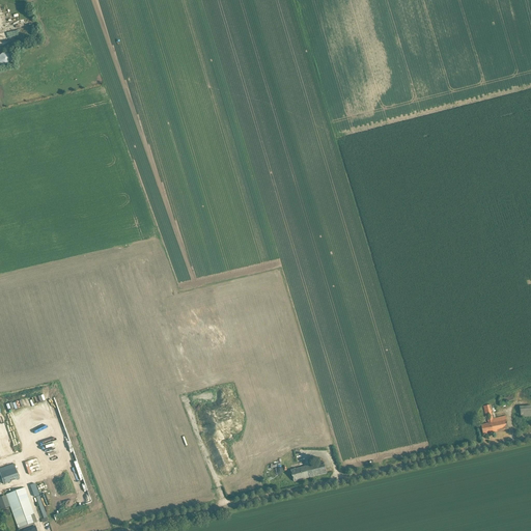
[(0,63),(0,64),(1,64),(1,65),(2,65),(3,66),(4,66),(5,66),(6,66),(7,66),(7,65),(8,65),(9,65),(9,64),(10,64),(10,63),(11,63),(11,62),(11,61),(11,60),(11,59),(11,58),(11,57),(11,56),(10,56),(10,55),(9,54),(8,54),(7,53),(6,53),(5,53),(4,53),(3,53),(2,54),(1,54),(1,55),(0,55),(0,63)]
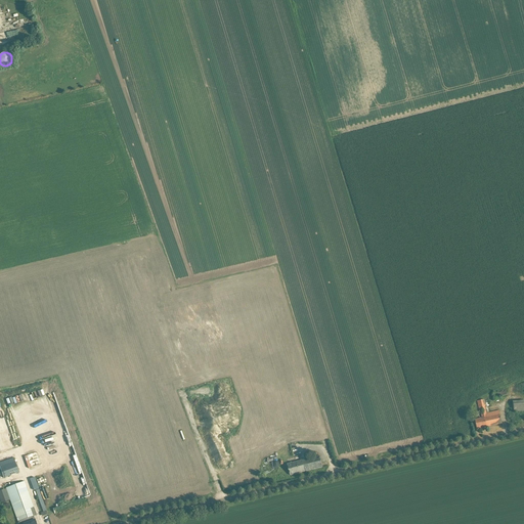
[(145,254),(153,253),(150,244),(143,245),(145,254)]
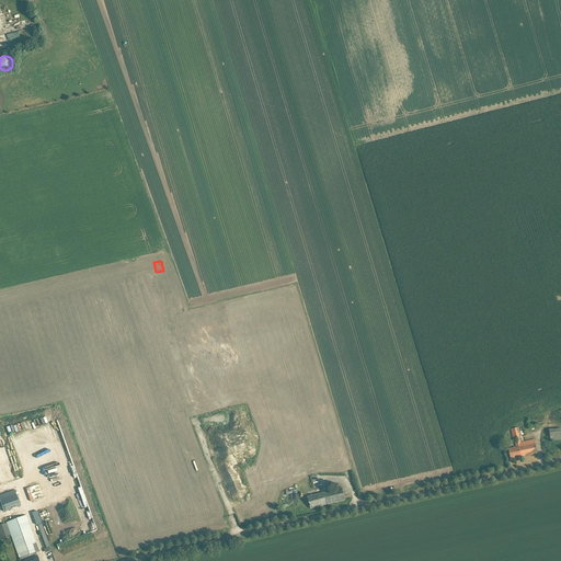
[(537,420),(528,422),(529,426),(544,423),(542,418),(537,419),(537,420)]
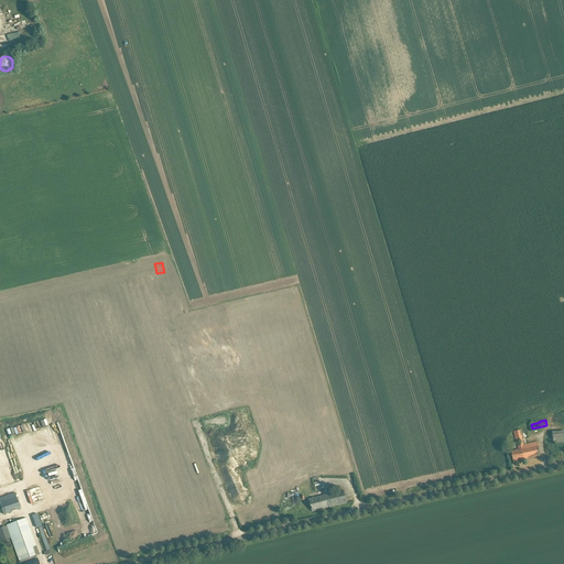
[(521,430),(519,431),(513,432),(517,444),(518,444),(519,451),(511,452),(512,456),(513,462),(541,456),(540,451),(538,442),(527,444),(525,437),(523,437),(521,430)]
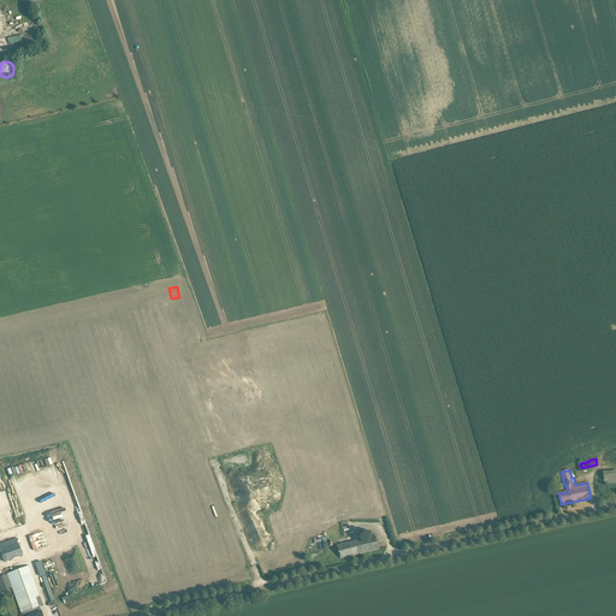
[(615,471),(603,472),(604,478),(604,484),(615,483),(615,471)]
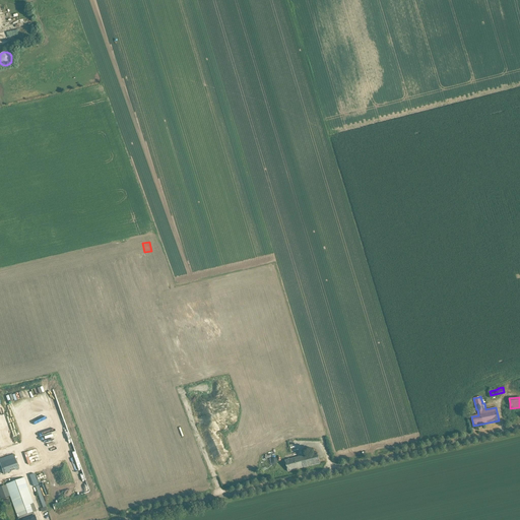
[(285,461),(287,467),(288,471),(320,463),(319,459),(317,453),(285,461)]
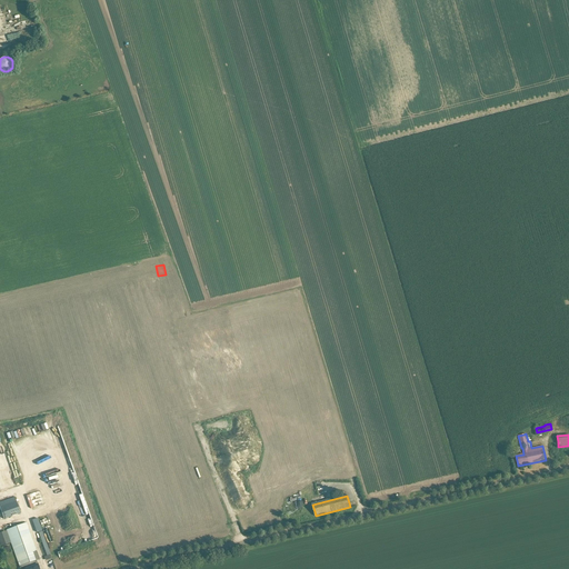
[(0,502),(0,520),(21,513),(16,497),(0,502)]
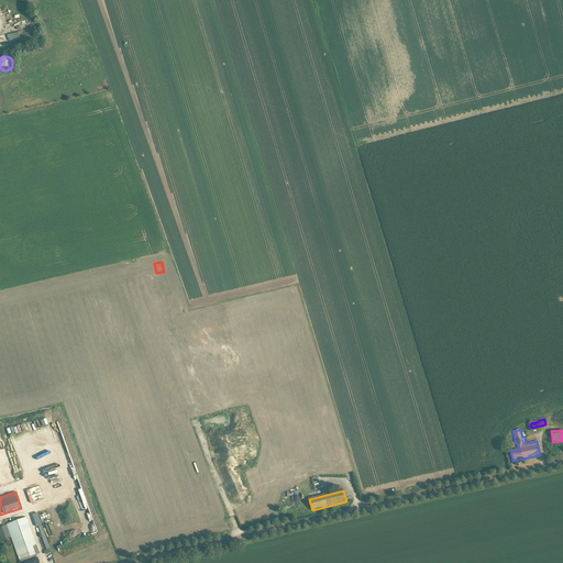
[(269,512),(269,509),(267,509),(267,505),(269,505),(268,501),(253,501),(253,512),(269,512)]
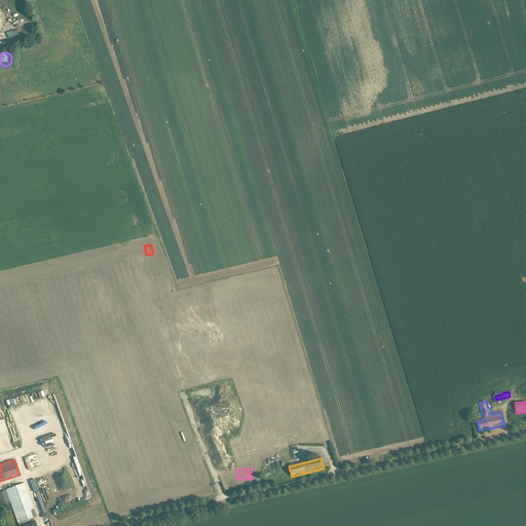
[(37,479),(32,480),(35,490),(37,490),(43,514),(42,515),(42,518),(47,516),(37,479)]
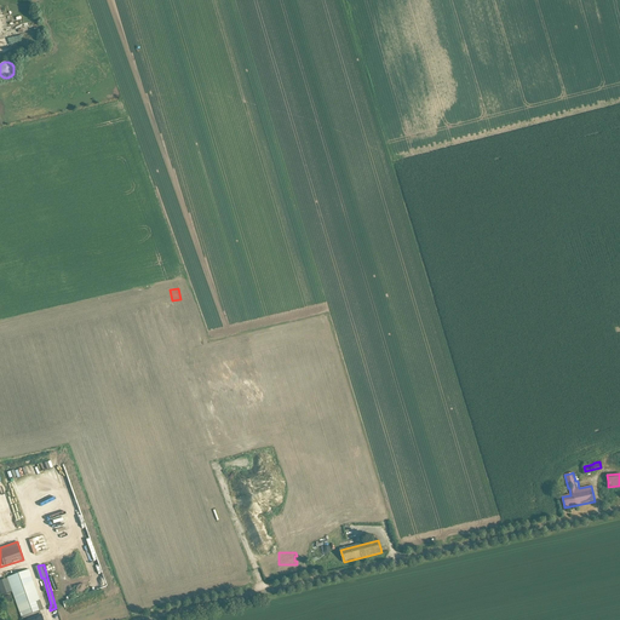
[(22,619),(42,619),(41,615),(40,612),(44,609),(29,569),(7,578),(22,619)]
